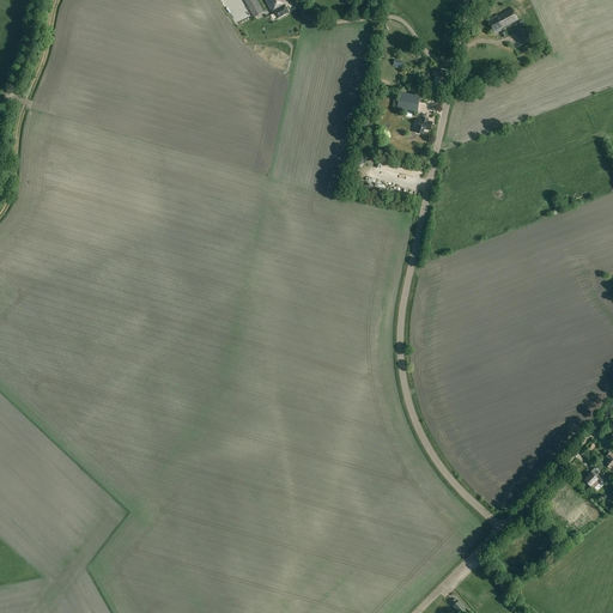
[(243,0),(254,18),(263,13),(262,11),(256,0),(243,0)]
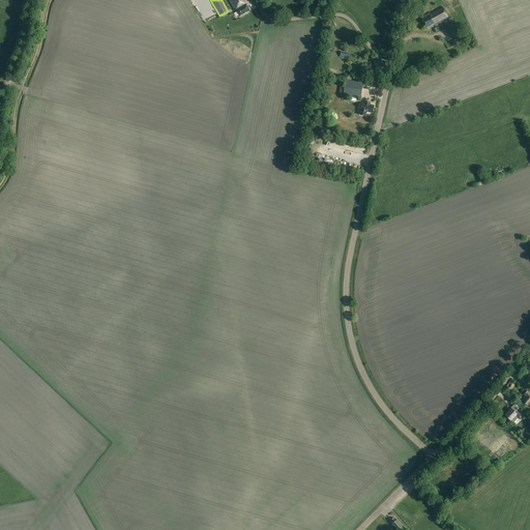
[(229,0),(236,12),(238,11),(240,17),(251,10),(244,0),(245,0),(229,0)]
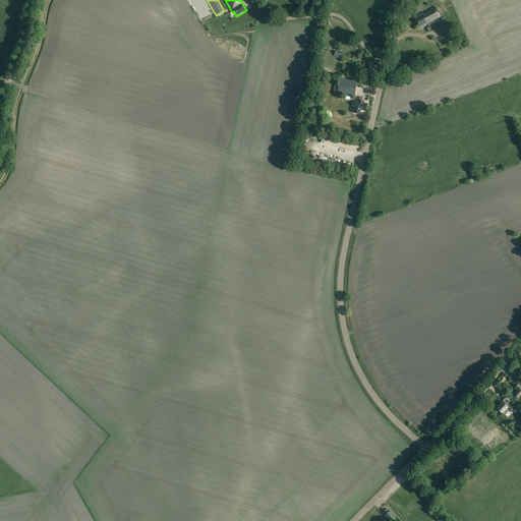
[(424,25),(441,17),(435,7),(425,11),(426,13),(423,14),(422,13),(419,15),(419,14),(414,17),(420,30),(425,26),(424,25)]
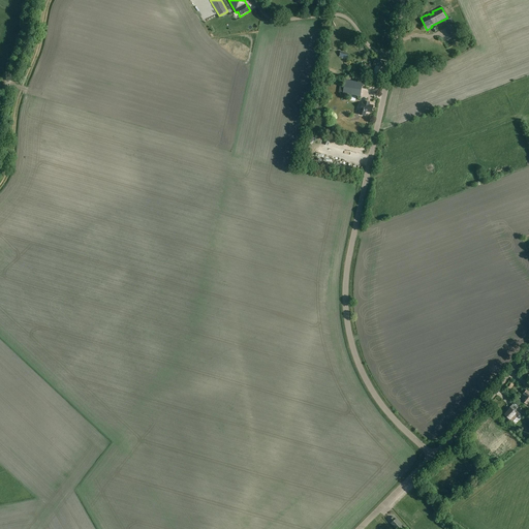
[(445,28),(449,36),(456,32),(452,25),(445,28)]
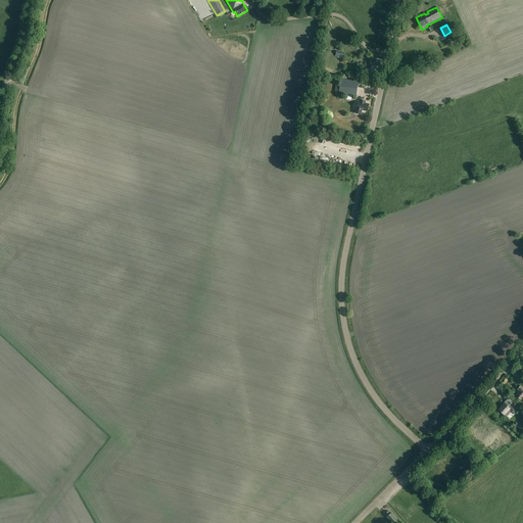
[(436,38),(442,36),(439,28),(433,31),(436,38)]
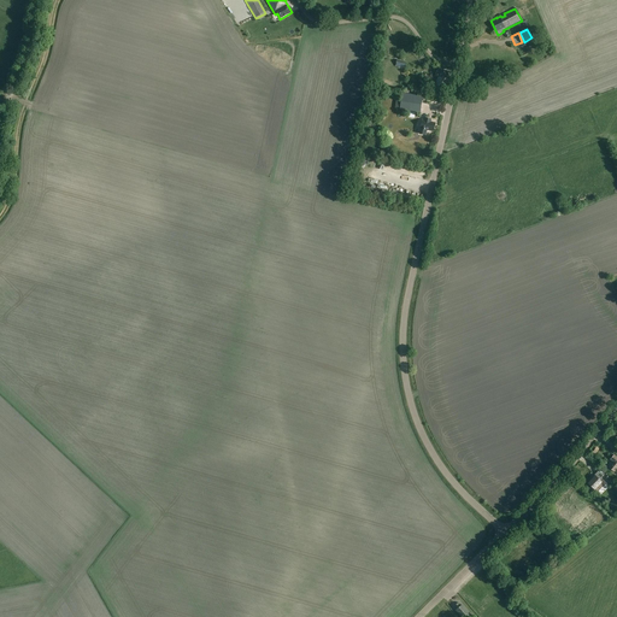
[(446,92),(447,83),(446,82),(446,78),(448,80),(450,74),(441,71),(436,71),(435,77),(436,77),(438,77),(434,89),(446,92)]
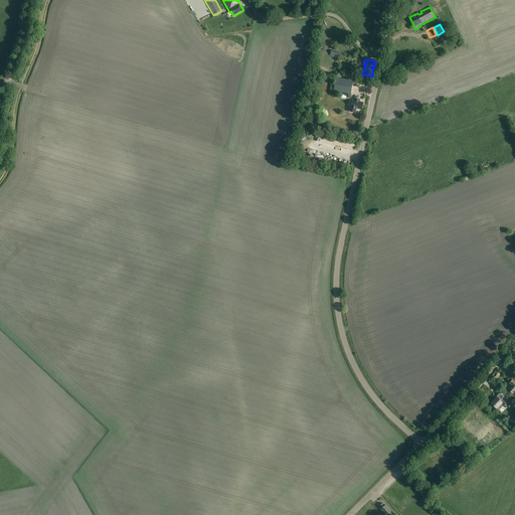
[(347,79),(346,79),(336,77),(334,93),(350,95),(353,80),(347,79)]
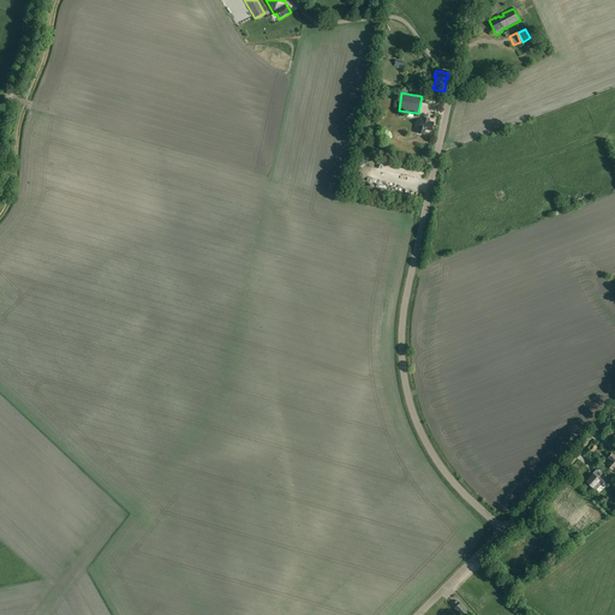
[(422,119),(418,133),(424,135),(425,131),(425,130),(433,131),(434,125),(433,125),(433,124),(433,123),(430,121),(430,120),(424,119),(423,120),(422,119)]
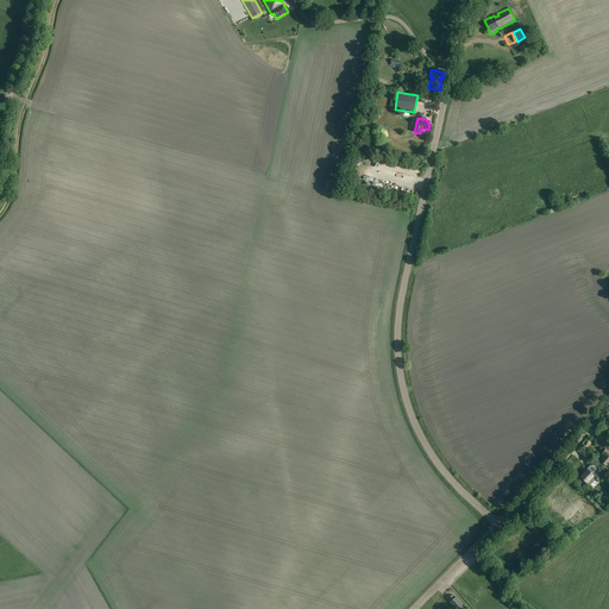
[(581,477),(586,483),(589,485),(595,481),(596,481),(598,477),(595,473),(594,473),(592,472),(595,470),(590,465),(586,469),(588,470),(581,477)]
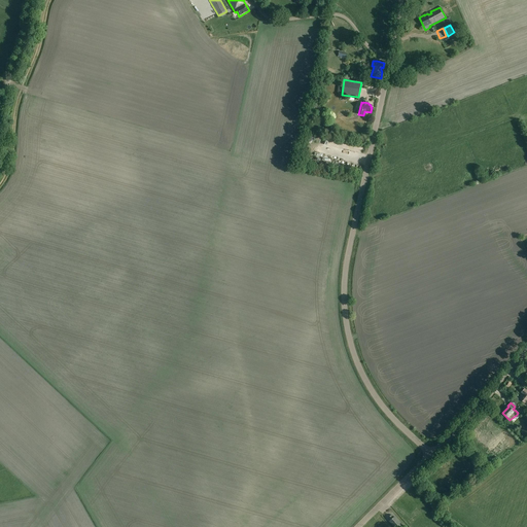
[(486,432),(492,425),(486,420),(480,426),(486,432)]
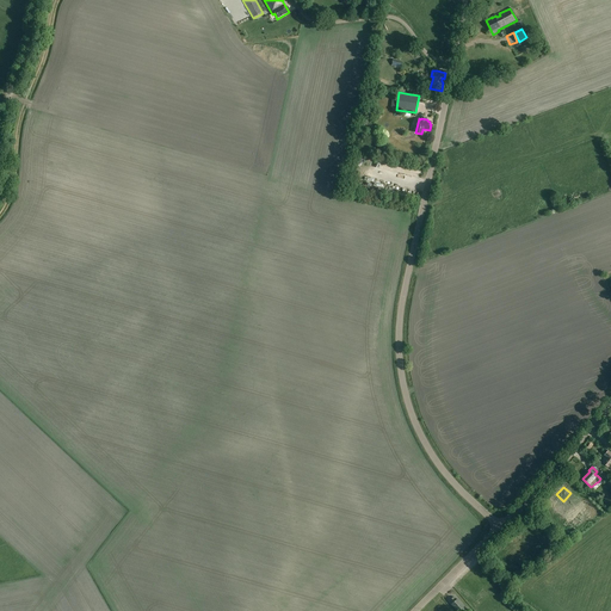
[(553,491),(543,499),(550,506),(560,498),(553,491)]
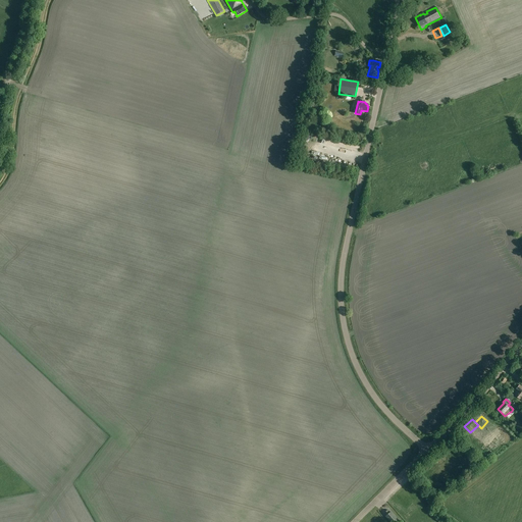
[(489,433),(494,427),(488,422),(483,428),(489,433)]
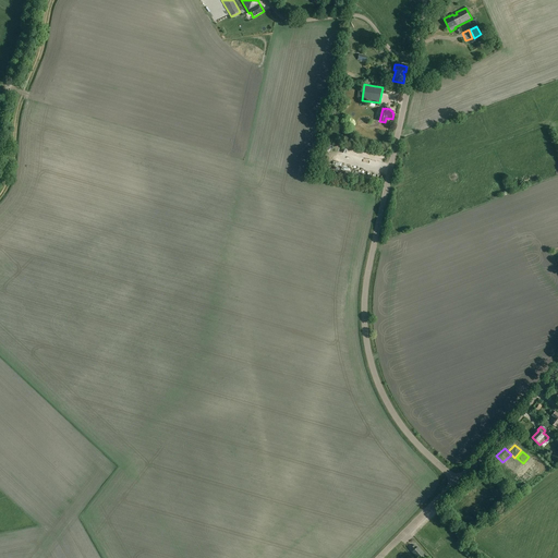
[(535,459),(529,464),(535,471),(538,468),(542,471),(550,463),(543,455),(538,459),(536,456),(534,458),(535,459)]
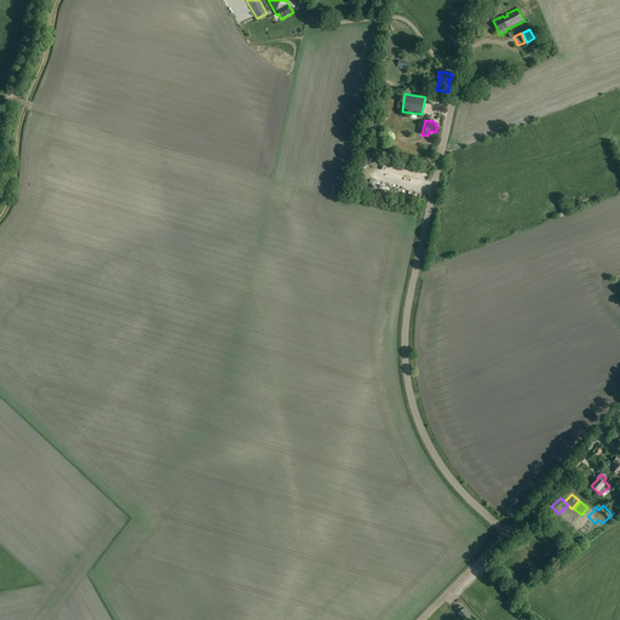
[(447,609),(453,619),(459,619),(460,619),(452,606),(447,609)]
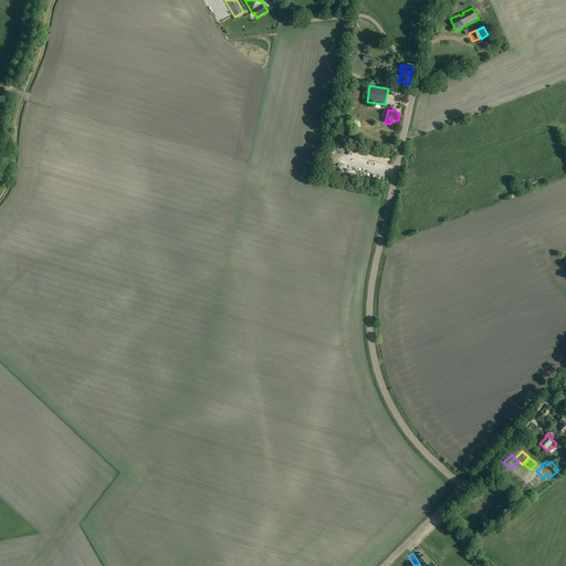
[(432,565),(435,565),(431,563),(430,563),(423,555),(422,556),(420,553),(417,556),(418,557),(419,558),(418,559),(423,565),(432,565)]
